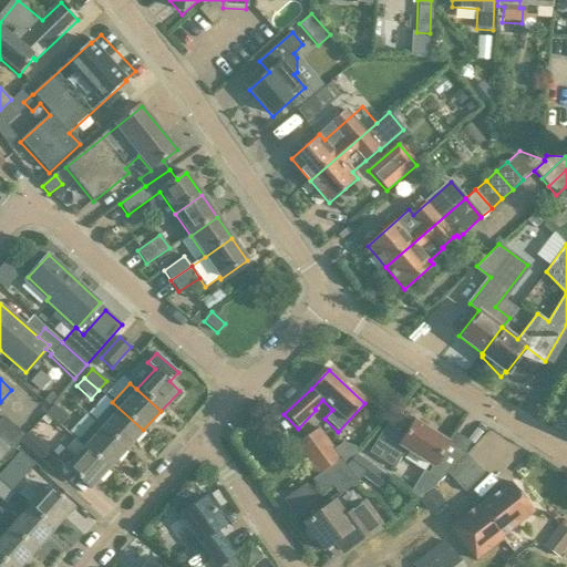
[(112,402),(94,422),(125,450),(143,430),(112,402)]
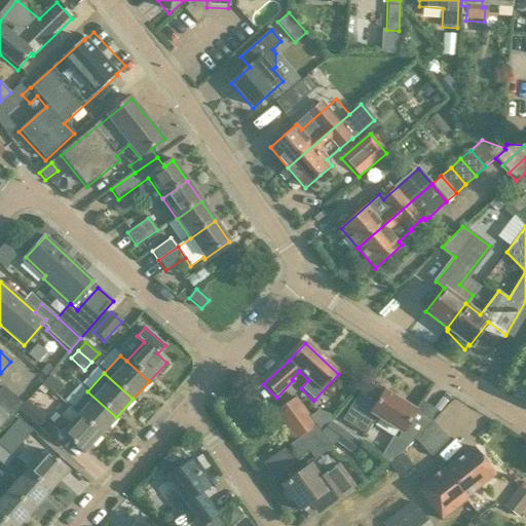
[(62,387),(49,375),(41,383),(54,396),(62,387)]
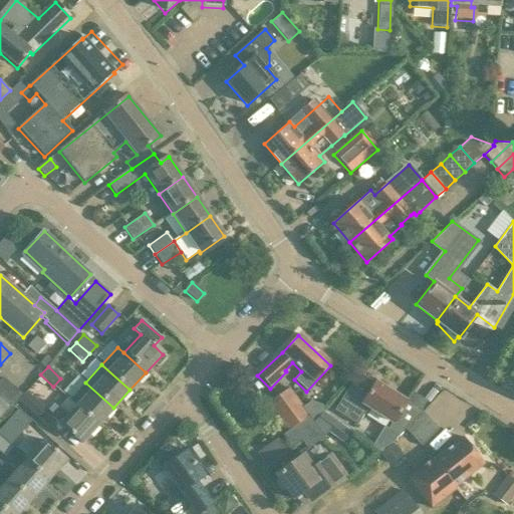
[(398,437),(406,429),(417,419),(401,409),(405,403),(375,383),(362,375),(358,382),(353,380),(333,412),(355,426),(366,409),(392,424),(389,431),(398,437)]
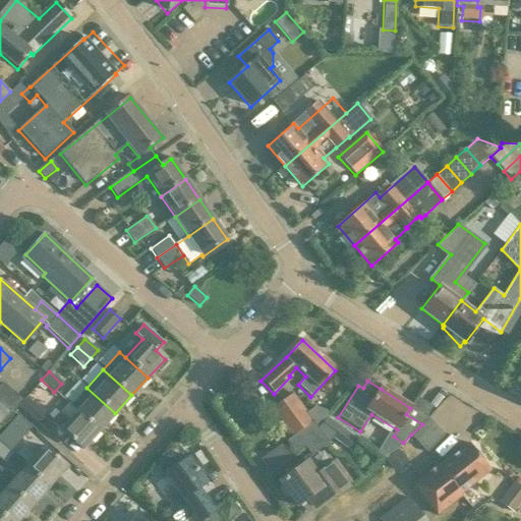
[(2,383),(0,384),(0,405),(10,415),(17,407),(23,400),(2,383)]
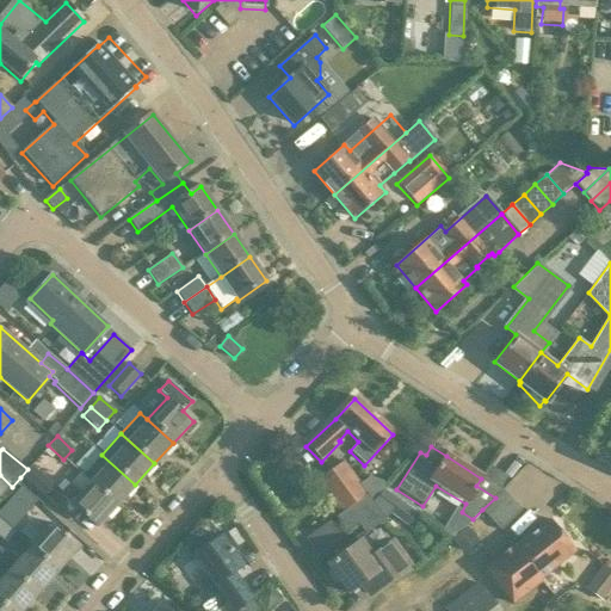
[(90,482),(88,482),(116,506),(135,485),(102,455),(82,475),(90,482)]
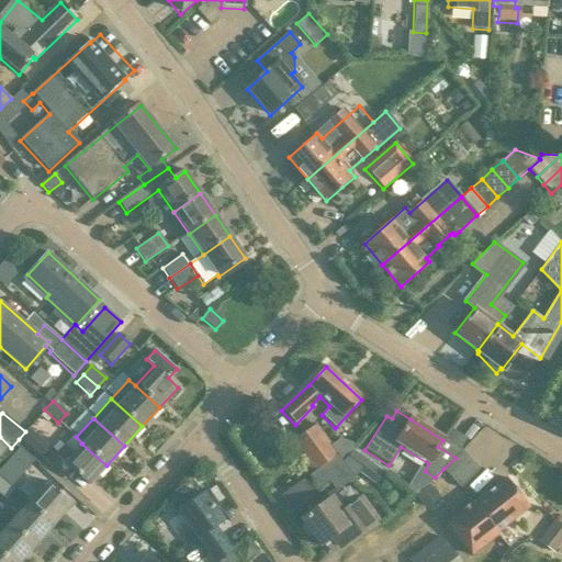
[(315,473),(338,457),(316,425),(293,441),(315,473)]
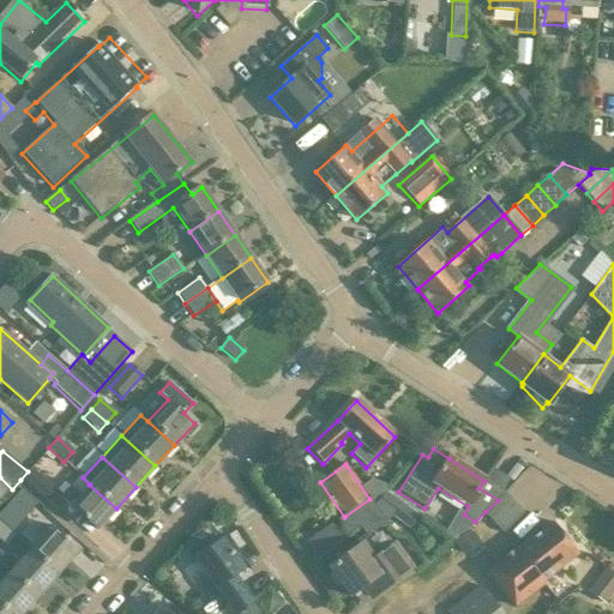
[(31,468),(28,471),(20,480),(48,505),(59,492),(31,468)]
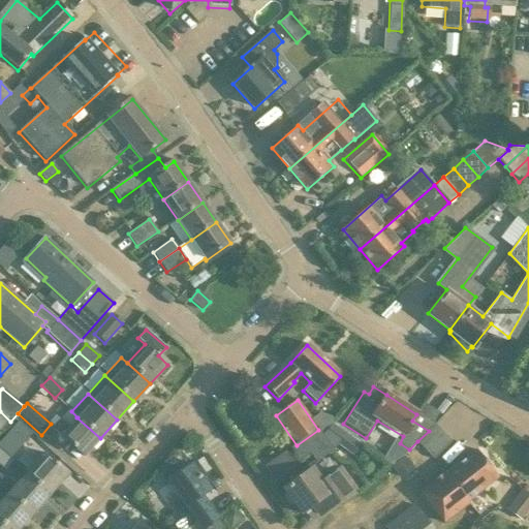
[(0,433),(10,422),(0,411),(0,433)]
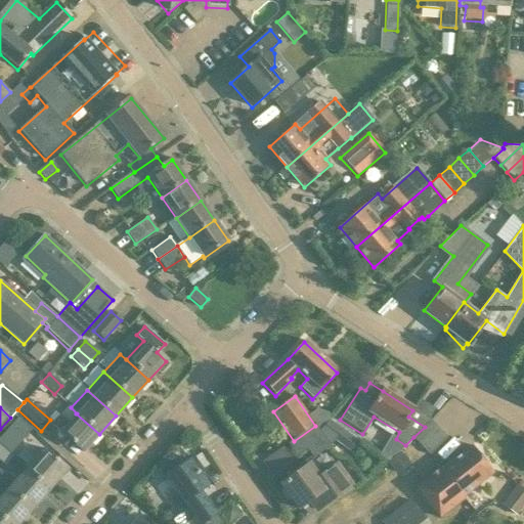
[(82,452),(99,434),(76,413),(68,423),(59,415),(51,424),(59,432),(82,452)]
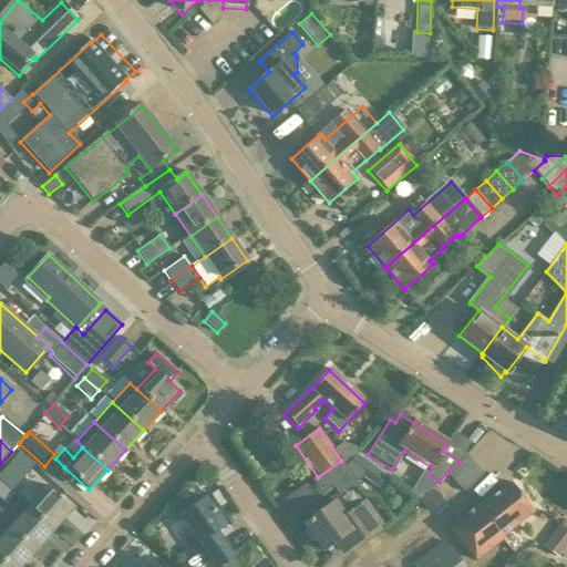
[(21,480),(29,472),(34,465),(20,452),(7,466),(21,480)]
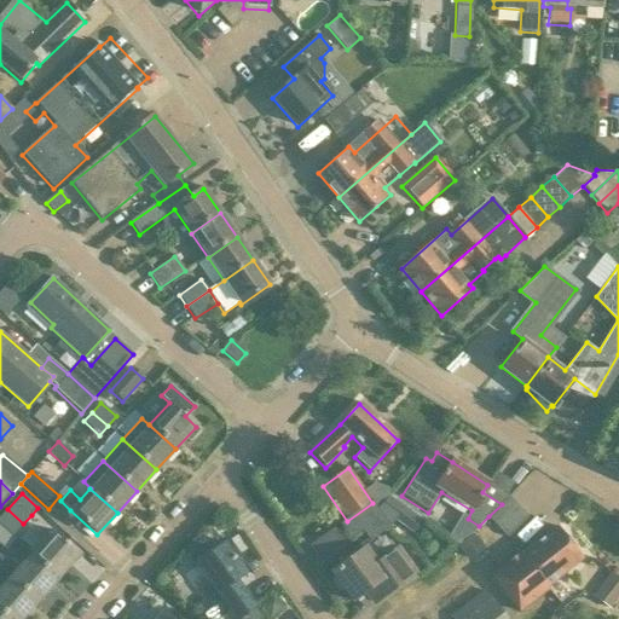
[(503,504),(502,504),(489,516),(508,538),(530,519),(510,498),(503,504)]
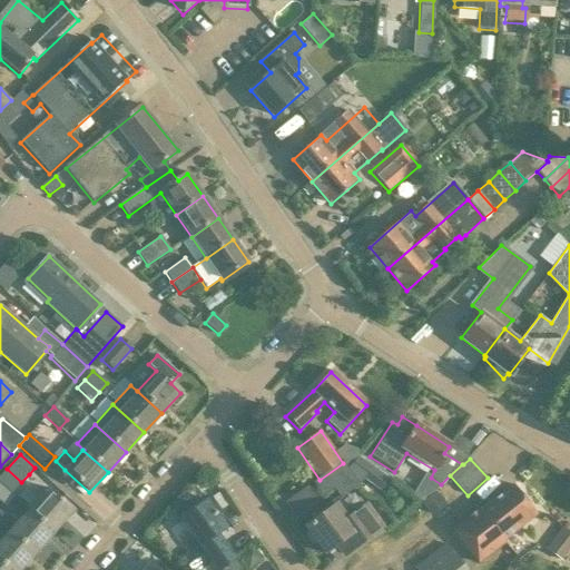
[(343,463),(320,480),(314,483),(324,497),(333,489),(341,499),(360,484),(349,470),(343,463)]
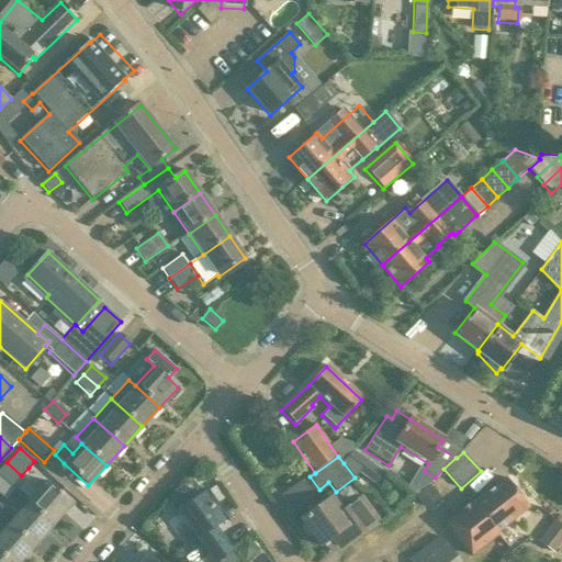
[(0,497),(3,502),(13,491),(0,479),(0,497)]
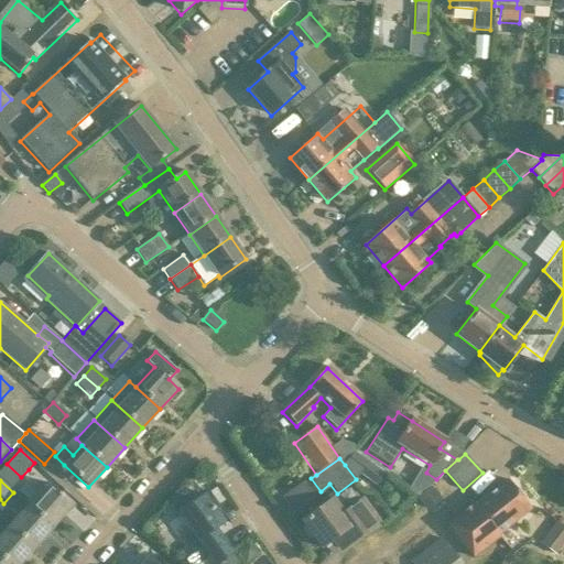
[(475,503),(474,505),(499,538),(500,537),(499,535),(531,509),(508,480),(476,506),(475,503)]
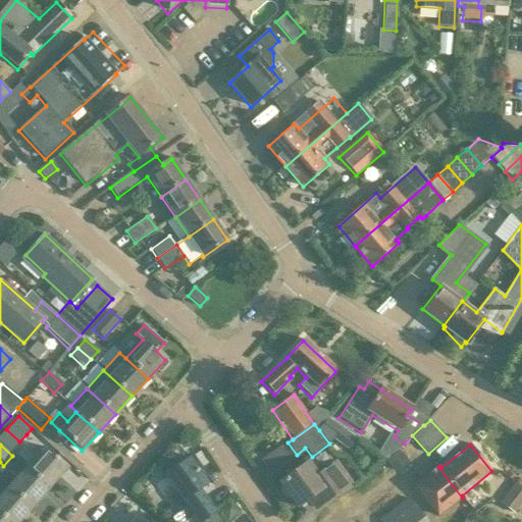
[(24,467),(48,488),(65,468),(42,448),(24,467)]
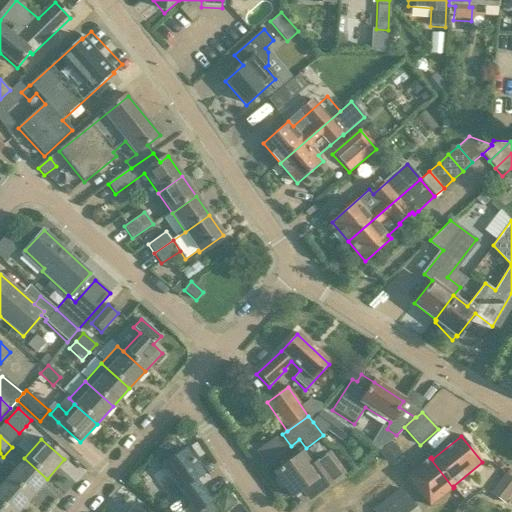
[(161,469),(177,491),(163,502),(170,511),(179,511),(187,506),(192,511),(197,511),(209,503),(192,480),(201,473),(185,451),(161,469)]
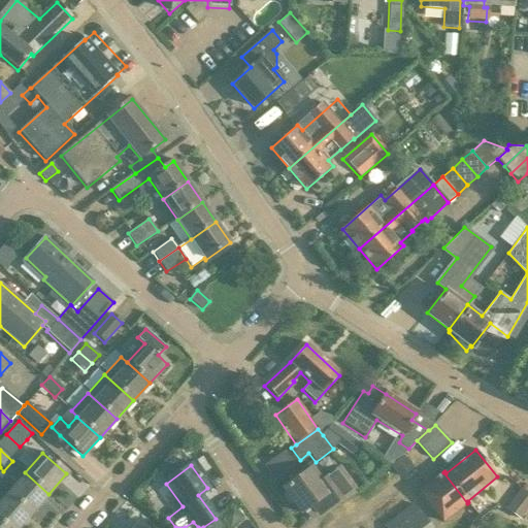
[(321,483),(311,468),(283,490),(300,515),(321,499),(328,509),(349,494),(333,473),(321,483)]
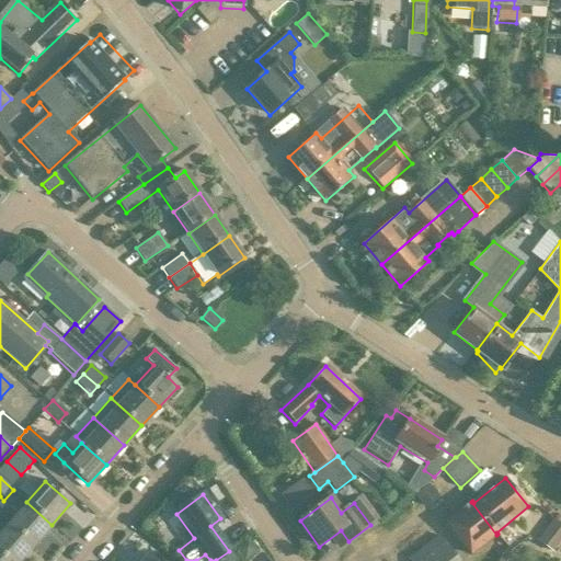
[(33,546),(52,525),(26,502),(8,523),(33,546)]
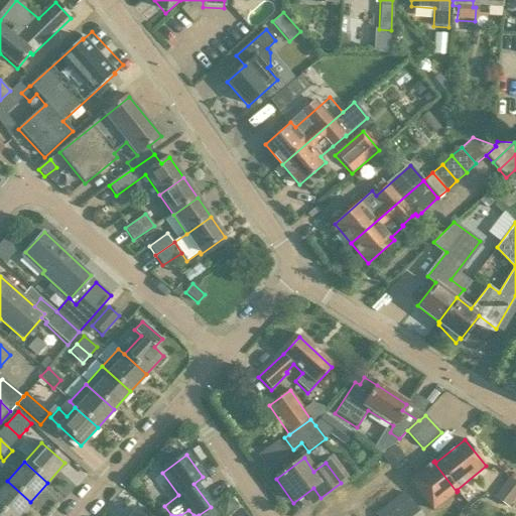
[(433,511),(457,492),(433,462),(409,481),(433,511)]
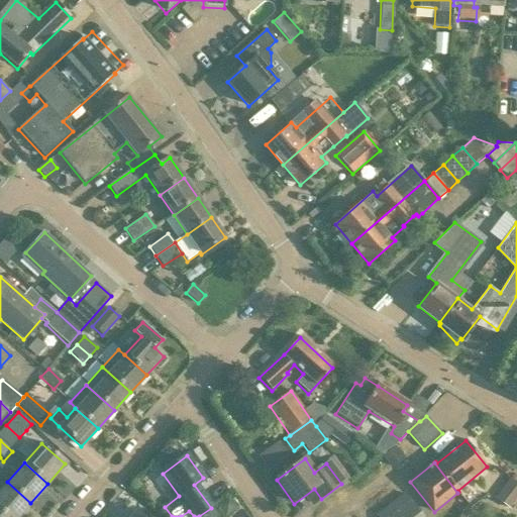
[(509,509),(516,498),(516,483),(510,478),(495,498),(509,509)]
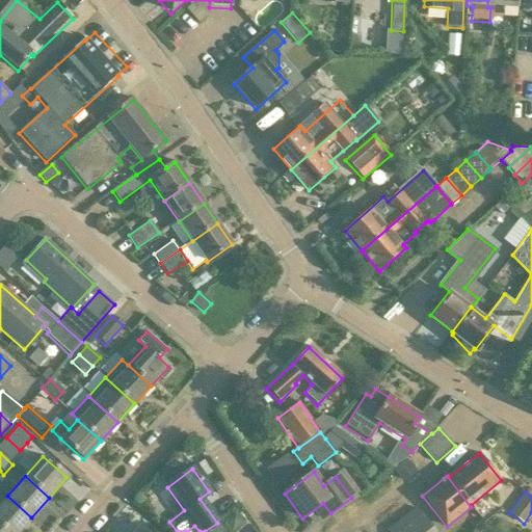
[(18,531),(31,517),(7,496),(0,504),(0,525),(7,531),(18,531)]
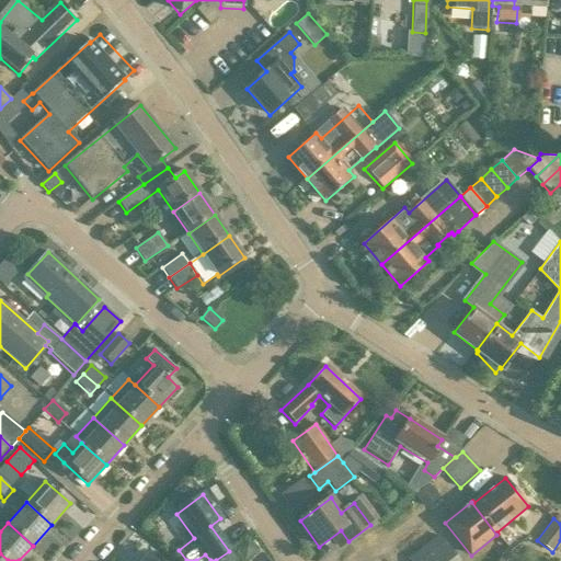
[(457,560),(439,538),(410,560),(457,560)]
